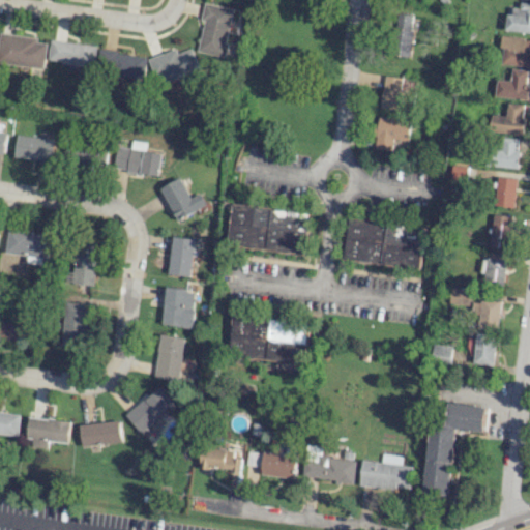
[(529,2),(521,2),(520,8),(508,7),(506,30),(529,32),(529,2)]
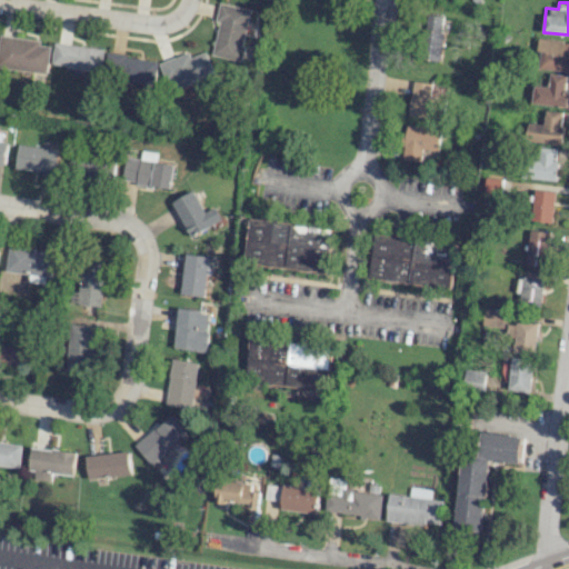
[(250,9),(219,3),(216,21),(219,22),(212,56),(240,60),(250,9)]
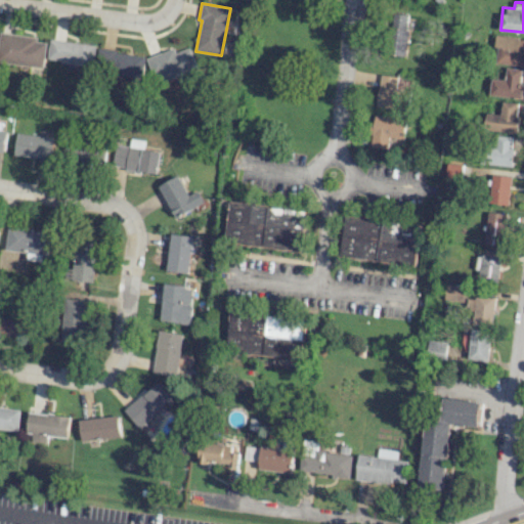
[(393,29),(407,29),(407,14),(393,14),(393,29)]
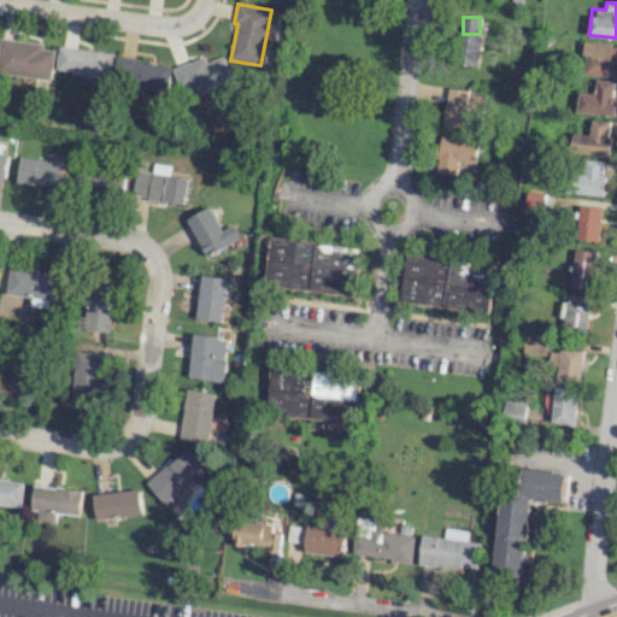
[(480,35),(459,34),(457,64),(477,65),(480,35)]
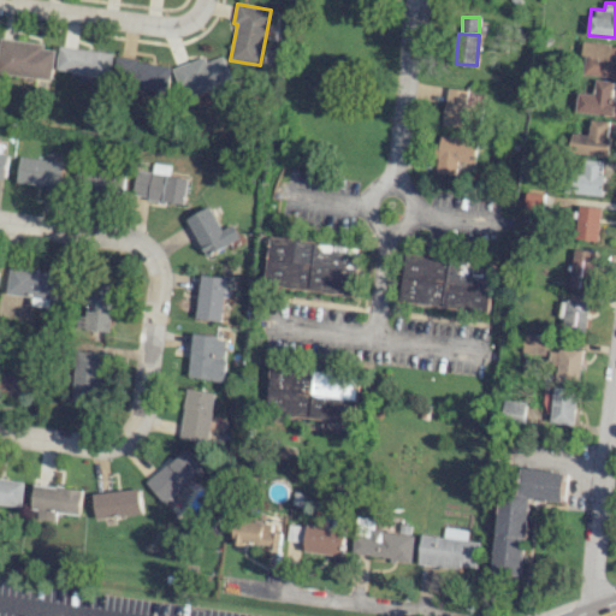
[(0,75),(53,77),(54,49),(45,49),(46,42),(1,40),(0,58),(0,75)]
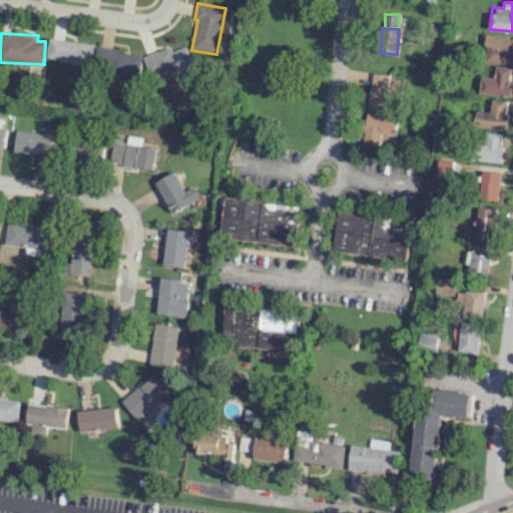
[(512,37),(486,35),(483,61),(512,64),(512,37)]
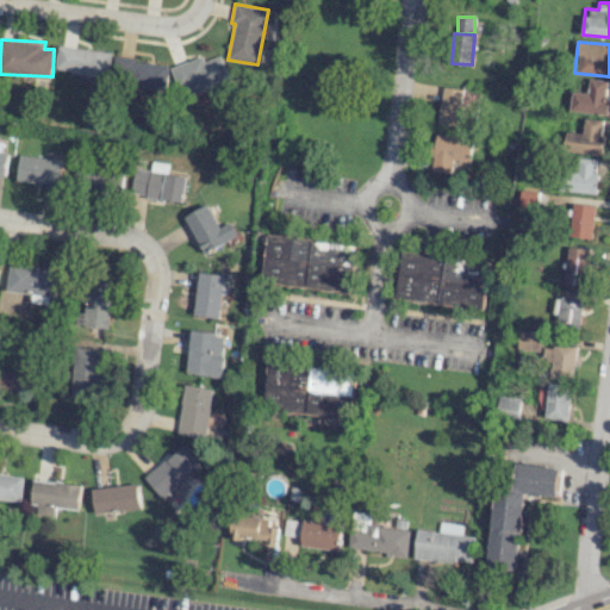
[(109,78),(112,54),(60,45),(56,69),(109,78)]
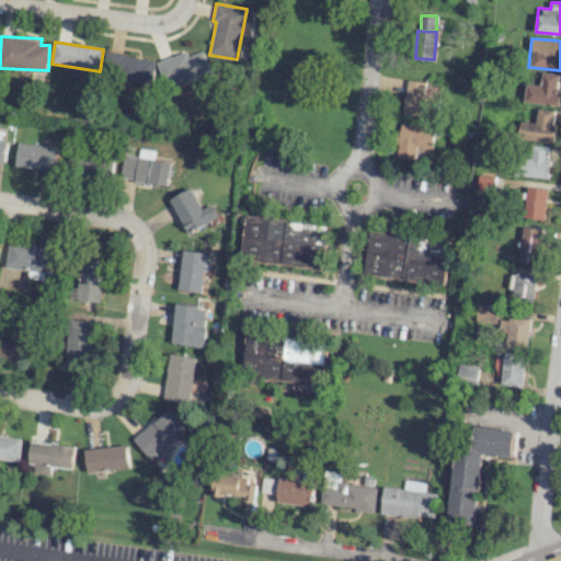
[(212,73),(203,52),(189,57),(186,50),(159,61),(170,90),(212,73)]
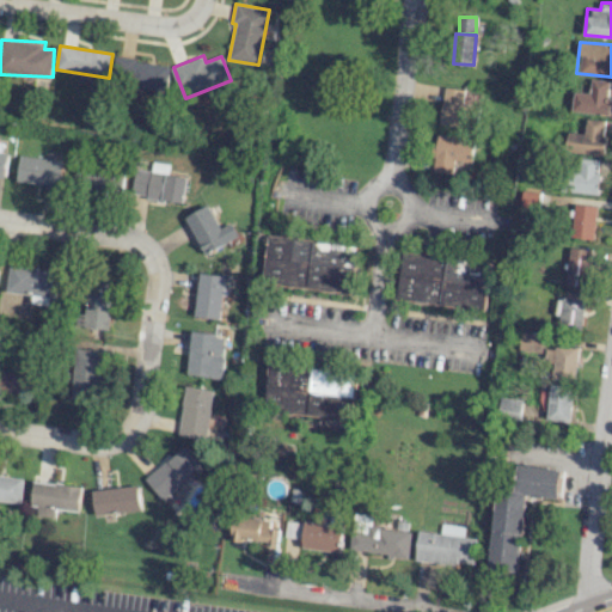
[(170,65),(128,60),(124,84),(167,89),(170,65)]
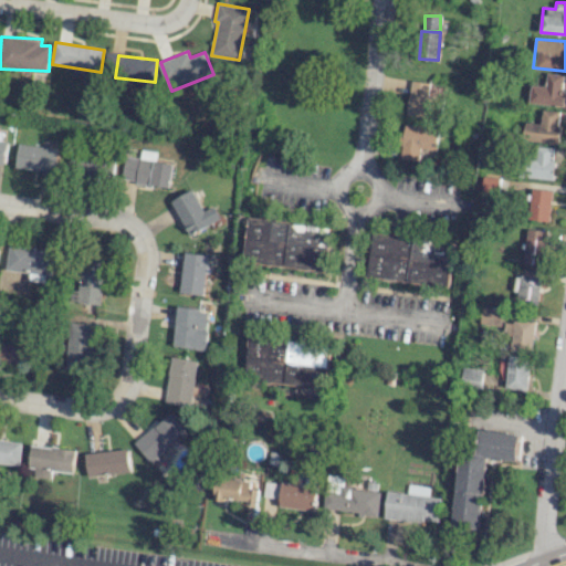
[(565,75),(546,73),(544,86),(531,84),(528,103),(561,107),(565,75)]
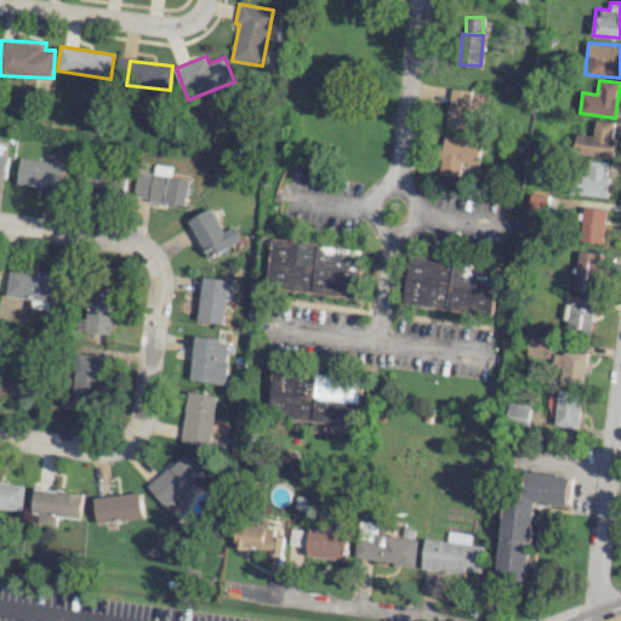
[(446,125),(483,131),(486,107),(469,104),(471,91),(451,89),(446,125)]
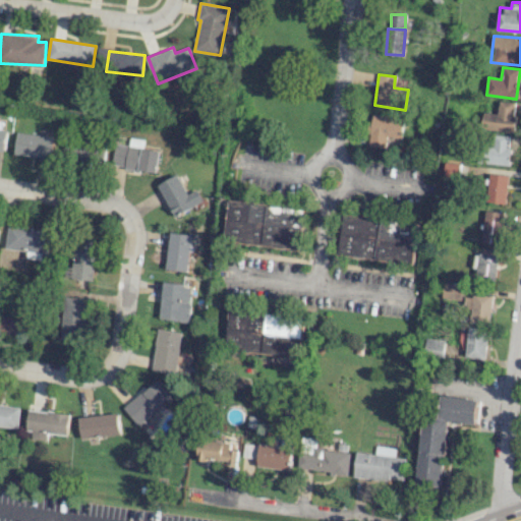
[(512,132),(516,104),(496,101),(490,129),(512,132)]
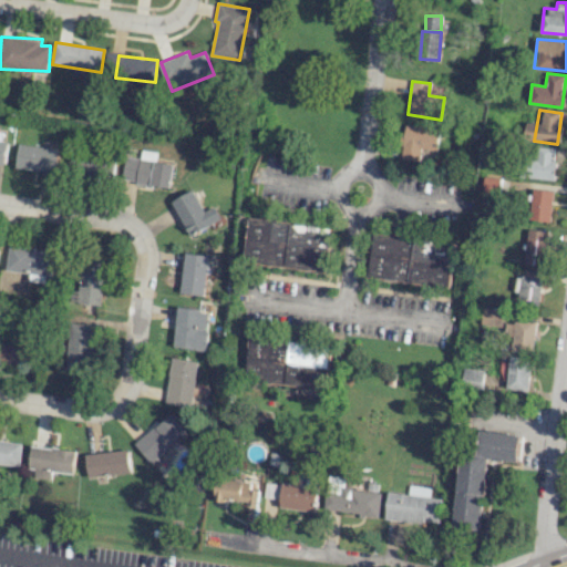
[(436,151),(440,129),(404,124),(401,158),(420,161),(421,150),(436,151)]
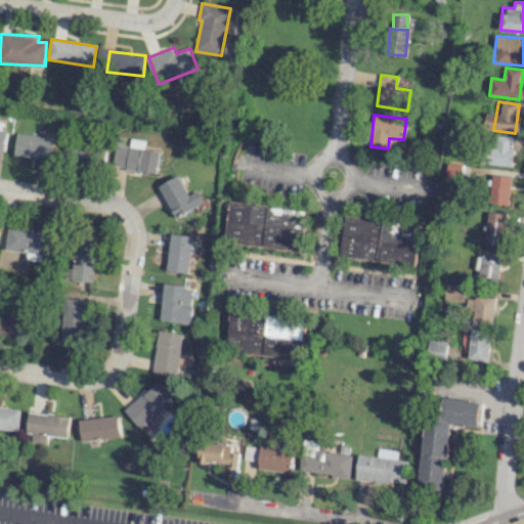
[(52,136),(14,134),(14,156),(52,158),(52,136)]
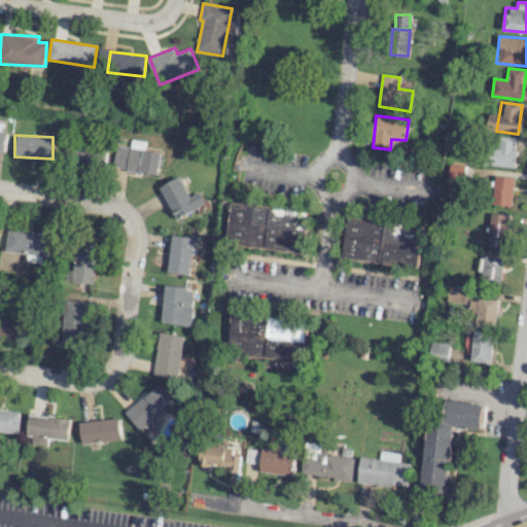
[(495,166),(514,168),(517,138),(499,136),(495,166)]
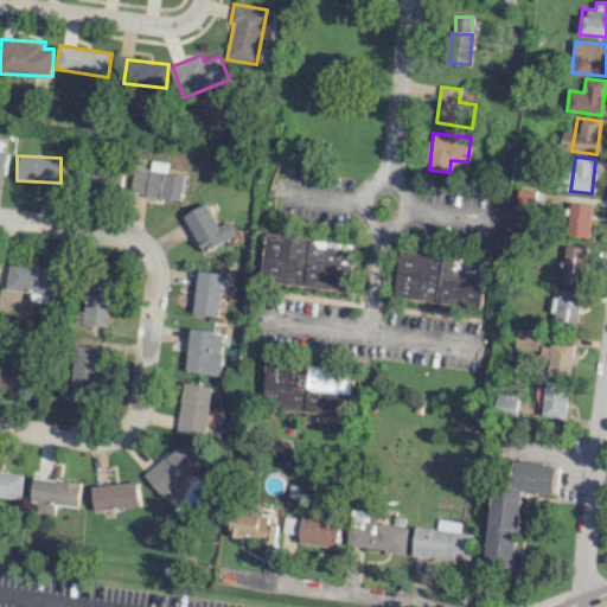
[(185,176),(165,173),(166,163),(149,160),(148,170),(132,168),(129,195),(181,202),(185,176)]
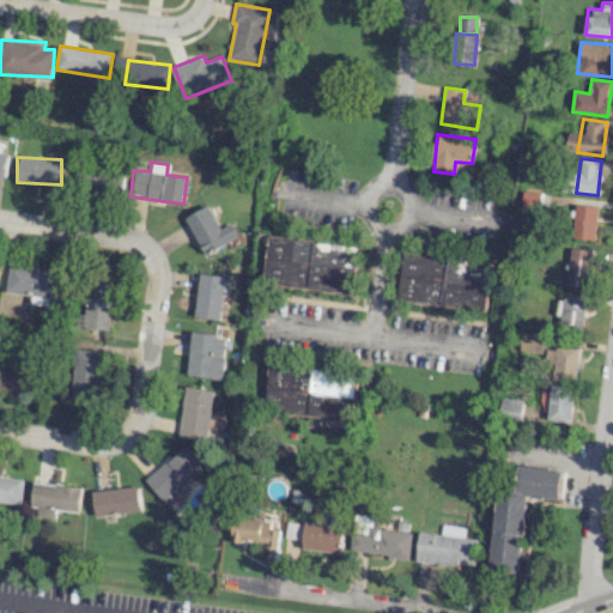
[(98,168),(96,181),(108,182),(109,169),(98,168)]
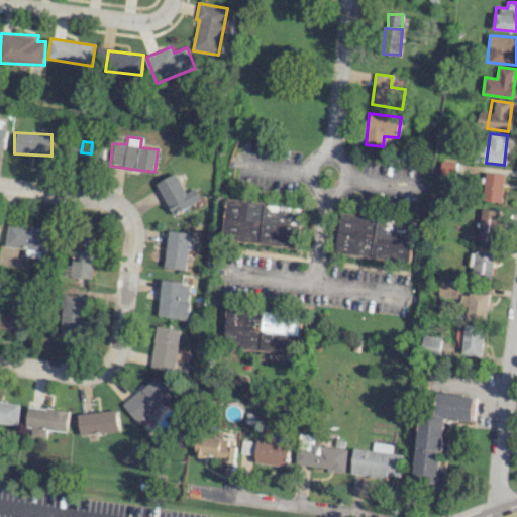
[(455,176),(456,163),(441,162),(440,175),(455,176)]
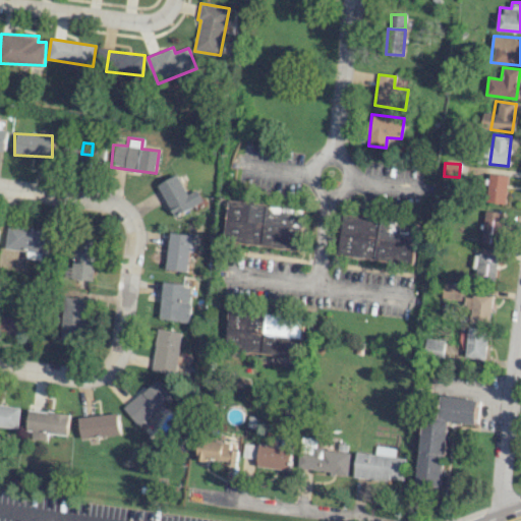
[(505,205),(509,176),(489,173),(485,200),(505,205)]
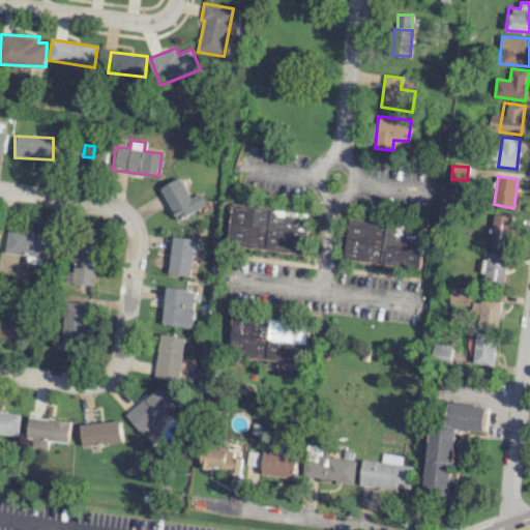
[(206,205),(200,193),(192,198),(180,177),(160,187),(178,221),(206,205)]
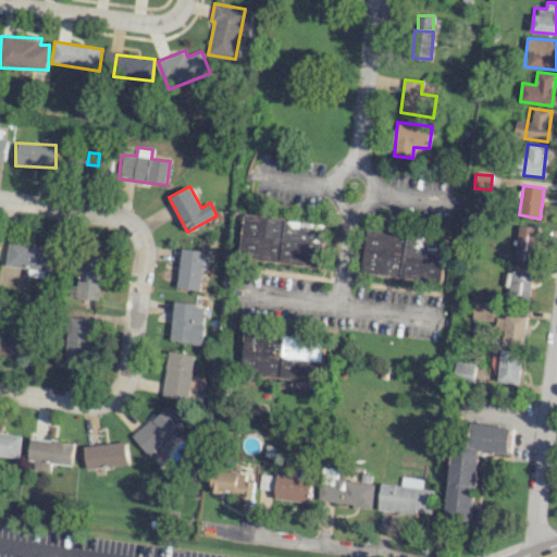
[(243,260),(323,265),(325,222),(246,215),(243,260)]
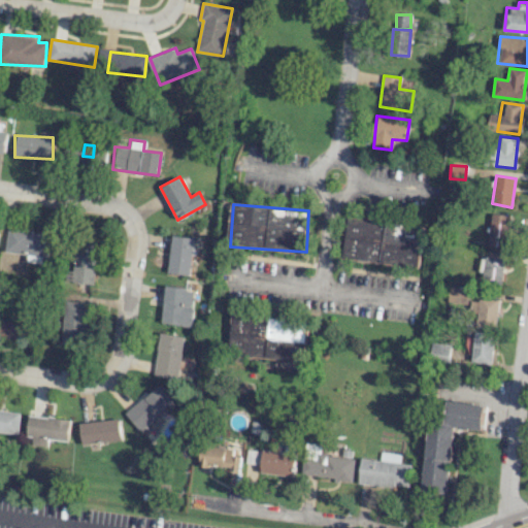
[(507,248),(509,215),(491,213),(489,245),(507,248)]
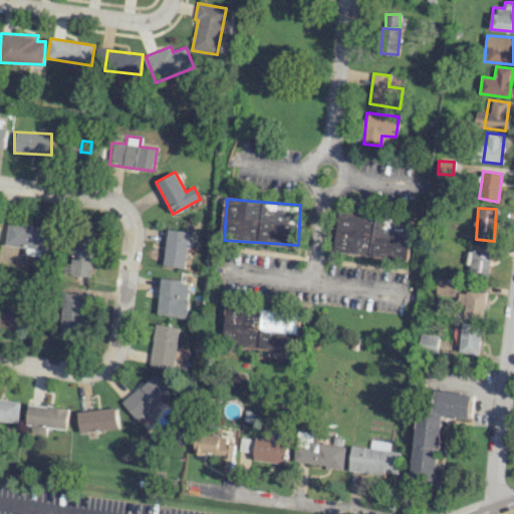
[(334,253),(408,260),(412,220),(338,213),(334,253)]
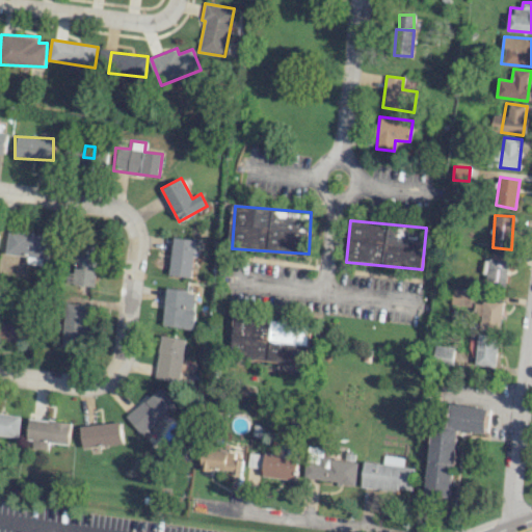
[(7,255),(28,256),(28,264),(48,265),(50,234),(8,232),(7,255)]
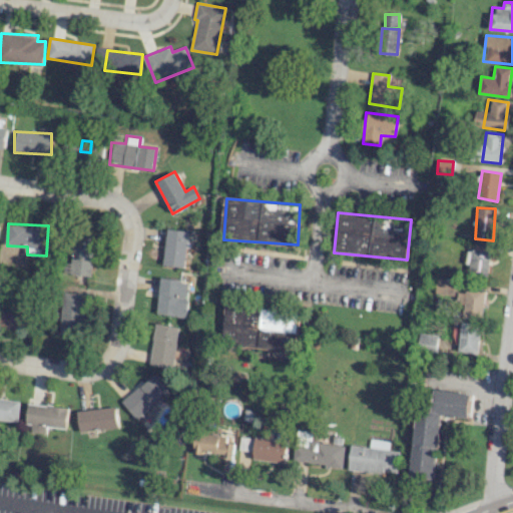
[(188,231),(166,228),(162,265),(185,268),(188,231)]
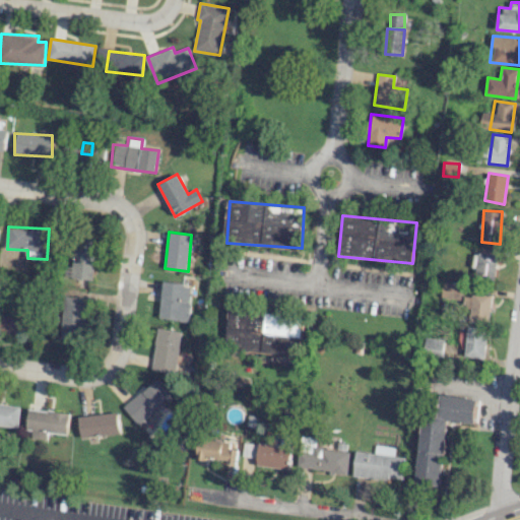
[(96,241),(75,240),(73,278),(94,279),(96,241)]
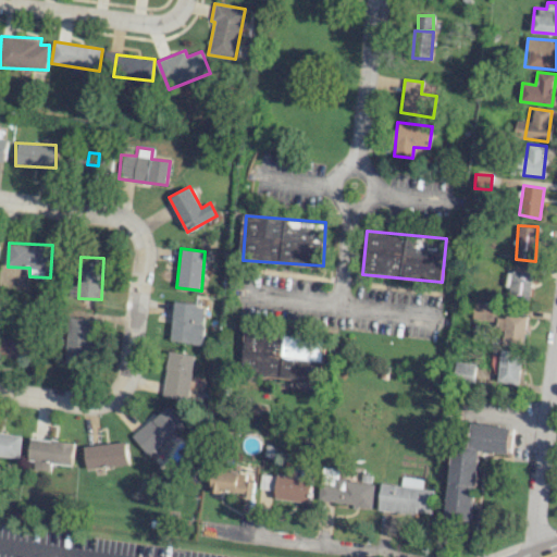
[(533,274),(509,270),(505,296),(529,300),(533,274)]
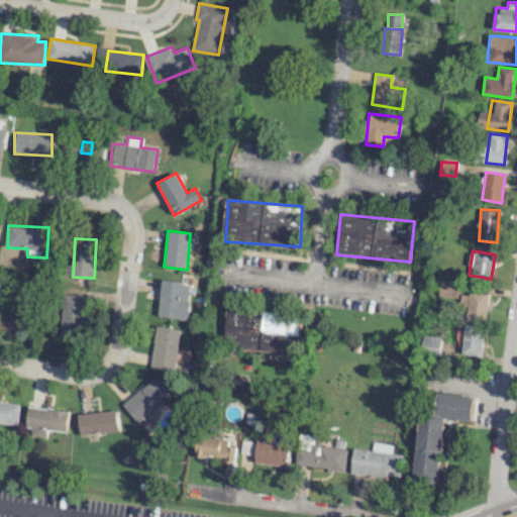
[(459,283),(441,280),(438,295),(457,298),(459,283)]
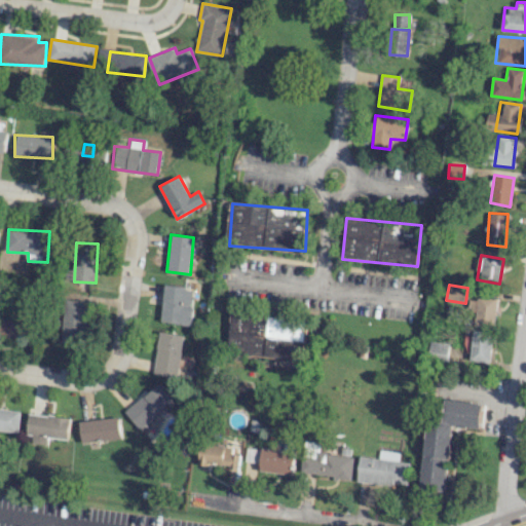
[(161,322),(190,325),(194,288),(164,286),(161,322)]
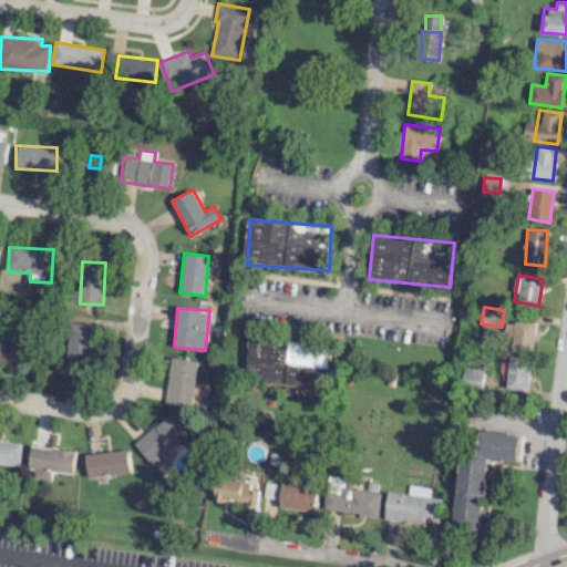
[(536,320),(515,318),(512,351),(533,353),(536,320)]
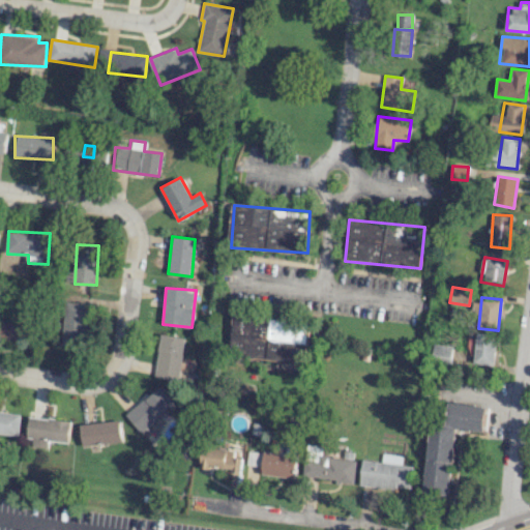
[(90,304),(67,301),(63,345),(86,347),(90,304)]
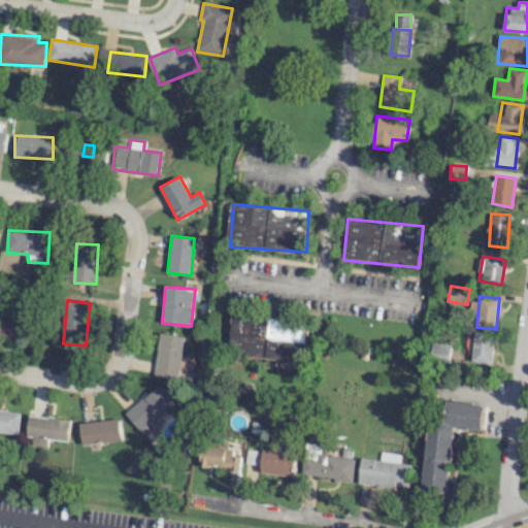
[(303,363),(308,323),(234,311),(229,353),(303,363)]
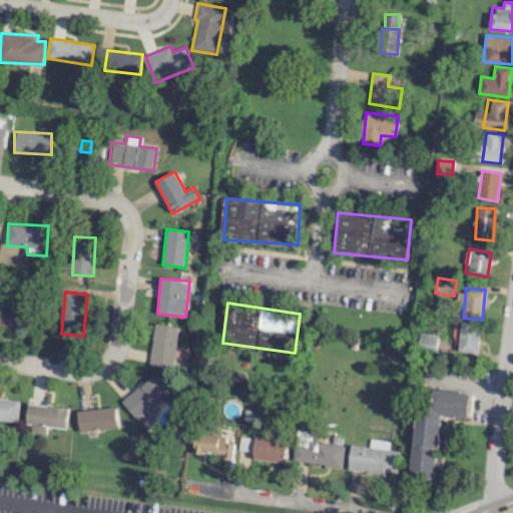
[(28,330),(29,308),(5,308),(5,329),(28,330)]
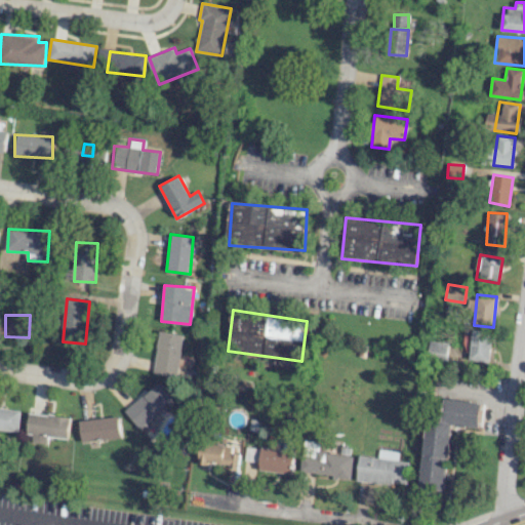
[(491,331),(472,330),(471,360),(490,361),(491,331)]
